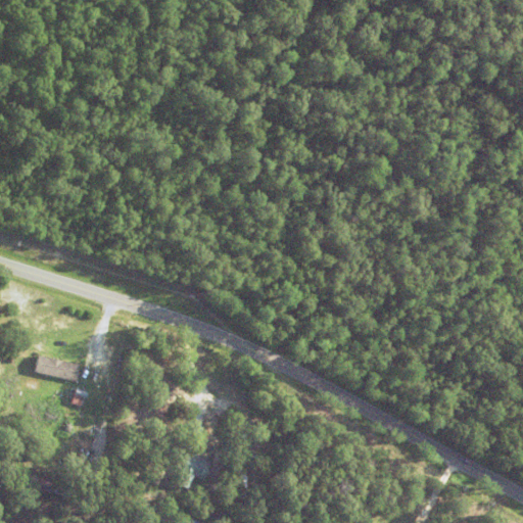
[(33,371),(36,355),(77,365),(74,381),(33,371)]
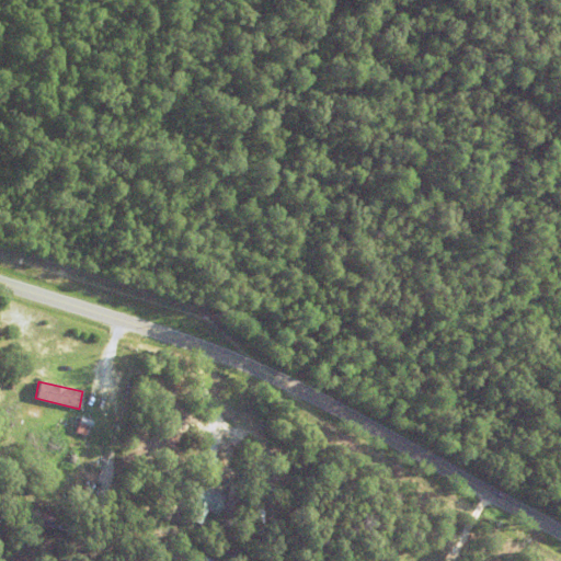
[(88,426),(87,430),(89,430),(87,436),(75,432),(79,416),(92,421),(90,426),(88,426)]
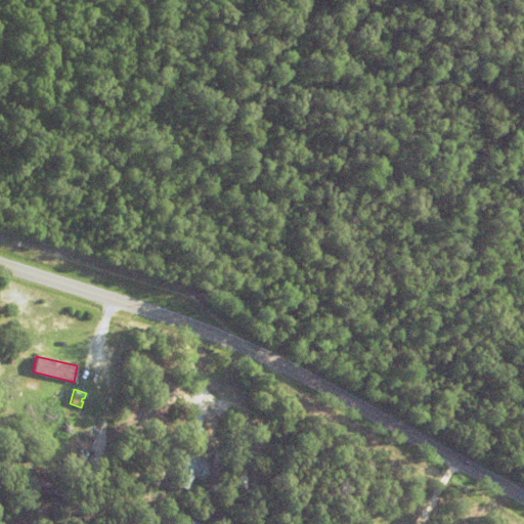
[(179,471),(186,455),(208,467),(201,482),(179,471)]
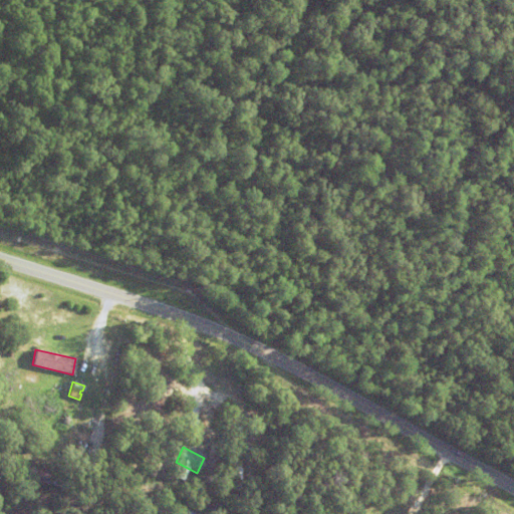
[(160,456),(162,452),(175,458),(173,462),(160,456)]
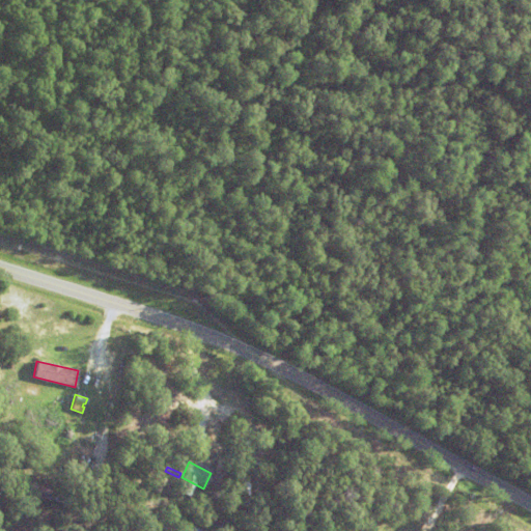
[(236,492),(239,473),(249,474),(247,493),(236,492)]
